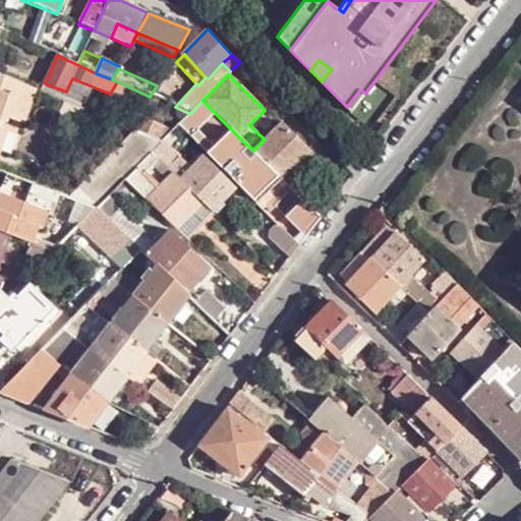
[(27,124),(41,93),(0,75),(0,146),(5,131),(10,118),(27,124)]
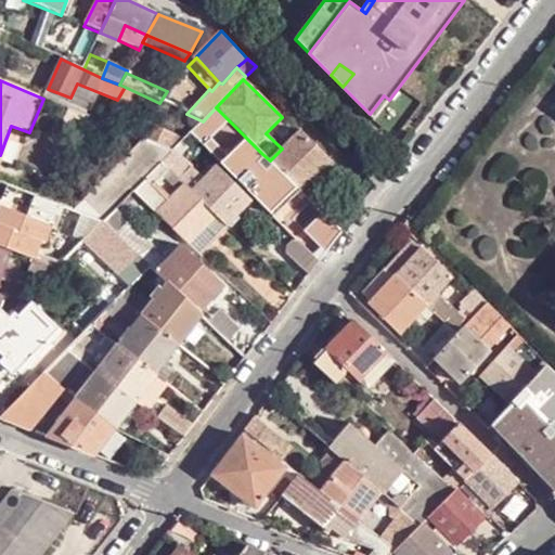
[(137,108),(143,95),(125,87),(117,100),(137,108)]
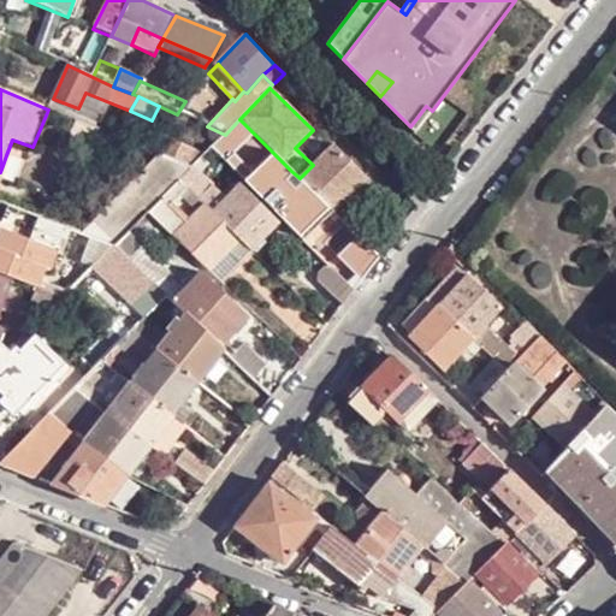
[(78,108),(53,99),(48,110),(73,120),(78,108)]
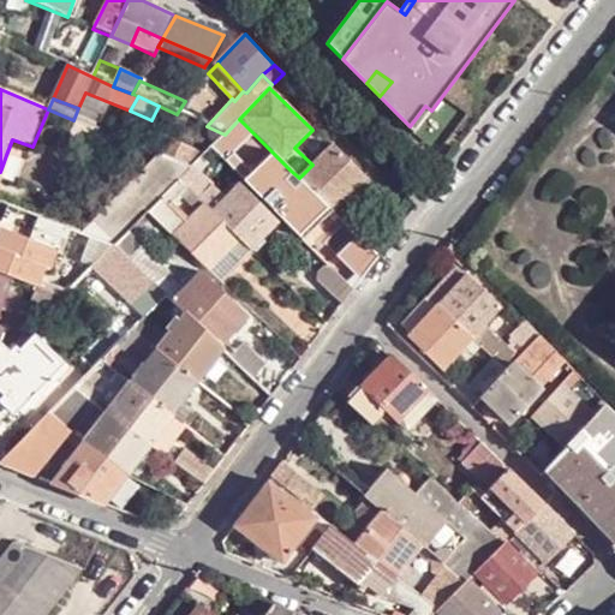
[(431,111),(425,106),(410,126),(416,132),(431,111)]
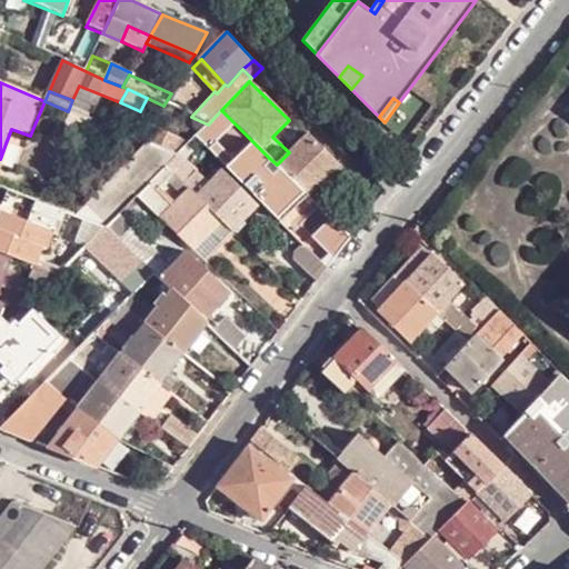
[(208,125),(195,138),(201,146),(230,119),(221,110),(208,125)]
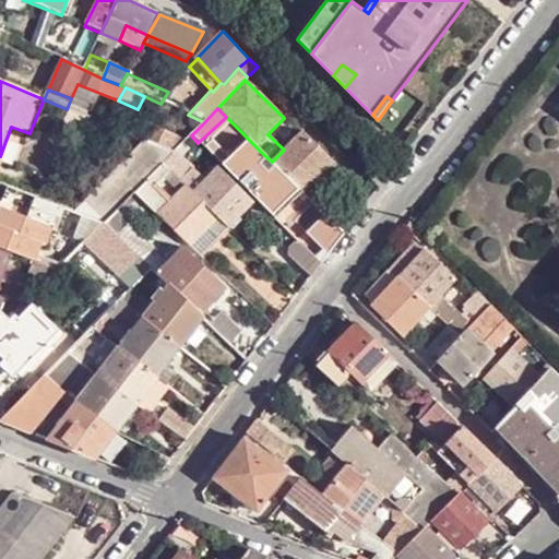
[(149,144),(171,154),(177,150),(187,140),(157,127),(149,144)]
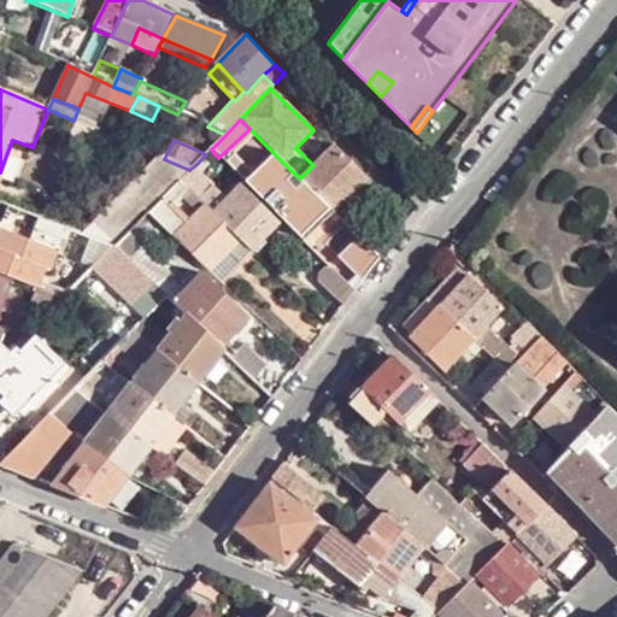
[(313,165),(300,178),(303,182),(334,212),(335,213),(370,178),(334,145),(333,146),(313,165)]
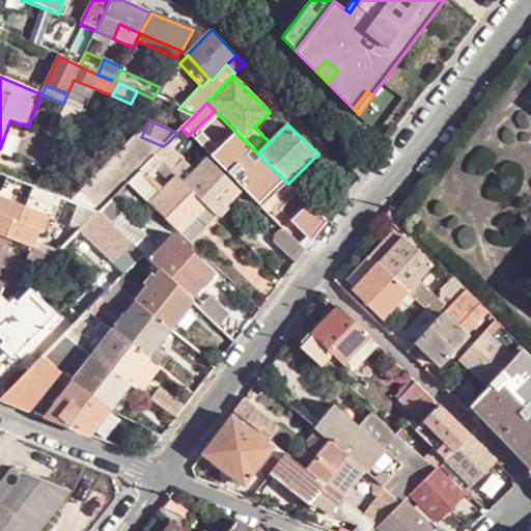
[(0,166),(11,136),(5,134),(0,148),(0,166)]
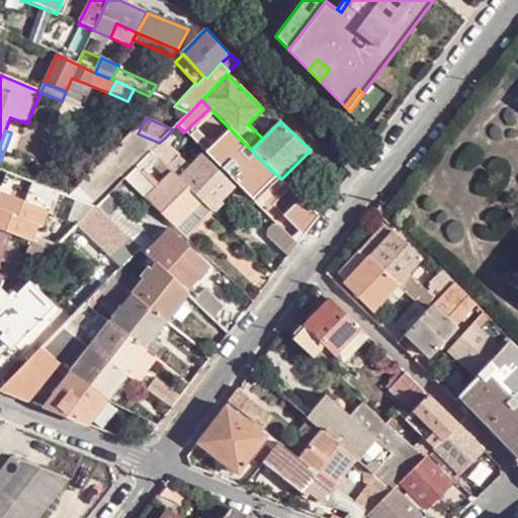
[(101,202),(109,193),(125,177),(150,153),(159,143),(138,134),(134,132),(69,198),(95,209),(97,206),(101,202)]
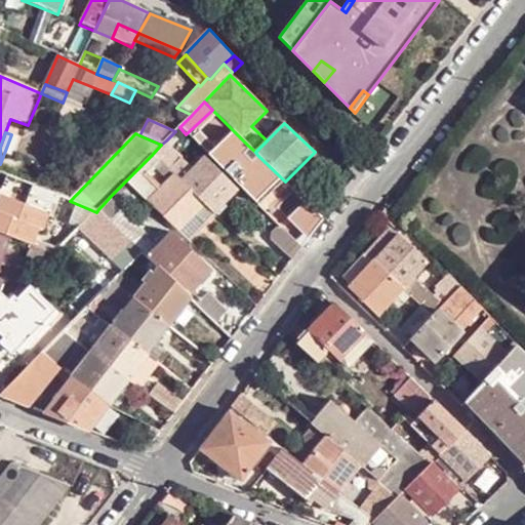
[(161,145),(152,155),(158,162),(172,175),(188,160),(166,140),(161,145)]
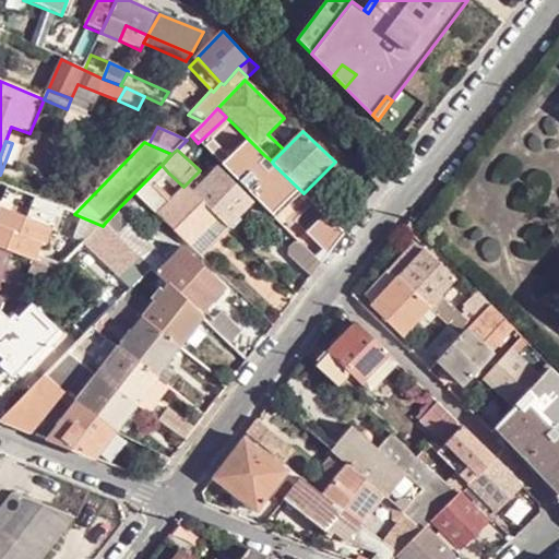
[(162,165),(135,191),(159,214),(174,199),(158,183),(168,173),(162,165)]
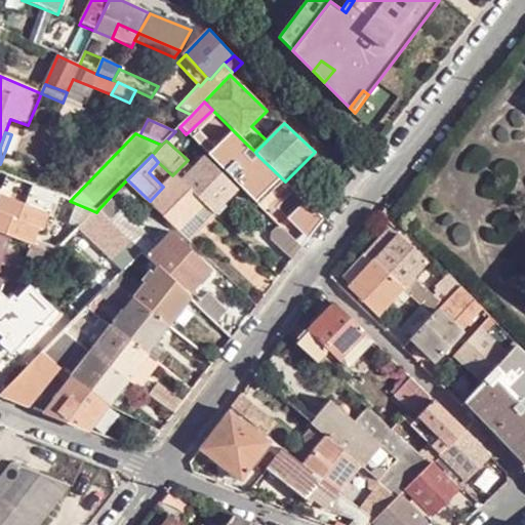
[(284,180),(257,155),(235,177),(261,203),(284,180)]
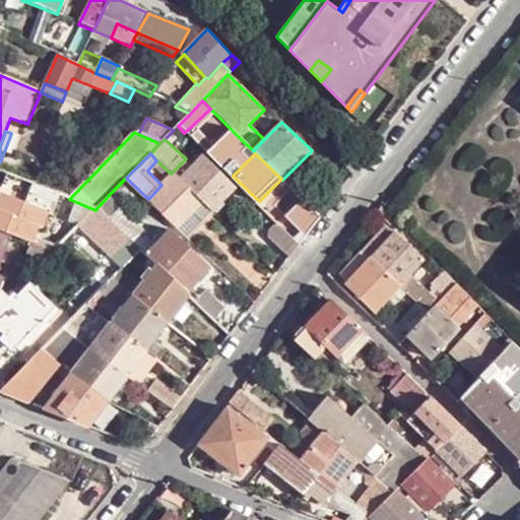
[(210,210),(212,212),(235,188),(202,157),(179,181),(210,210)]
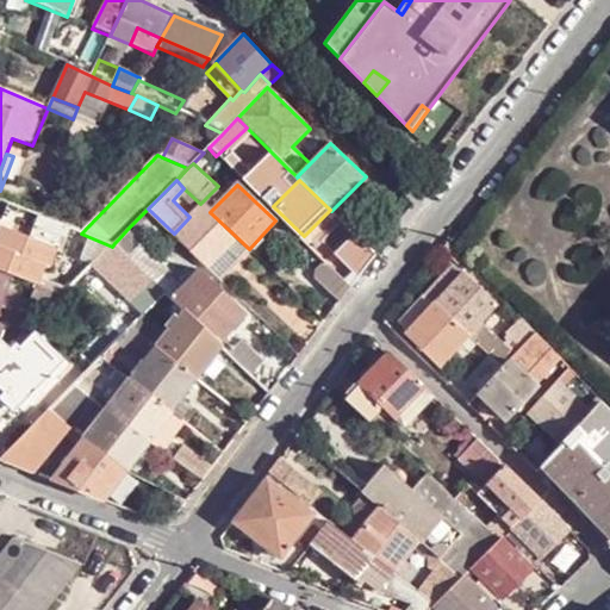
[(190,217),(174,234),(211,268),(228,251),(238,262),(249,249),(247,247),(210,212),(203,205),(190,217)]
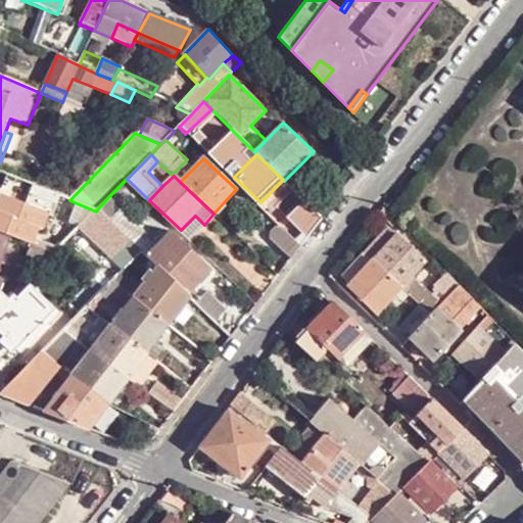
[(34,186),(7,177),(0,193),(0,195),(26,204),(34,186)]
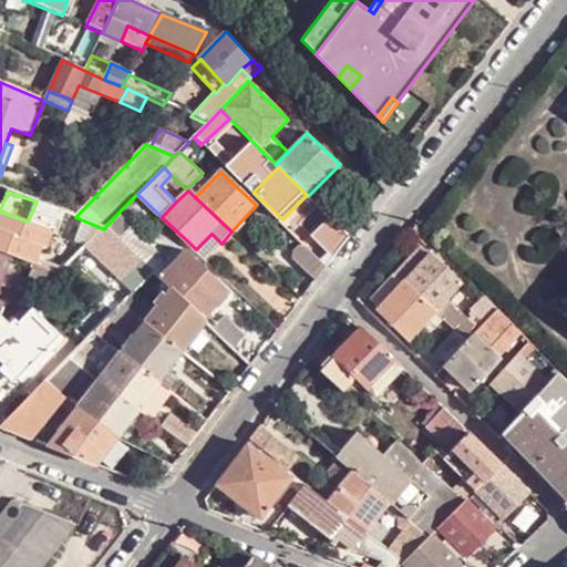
[(57,237),(66,214),(37,202),(28,222),(0,212),(0,253),(12,258),(35,266),(37,266),(42,250),(47,253),(53,236),(57,237)]
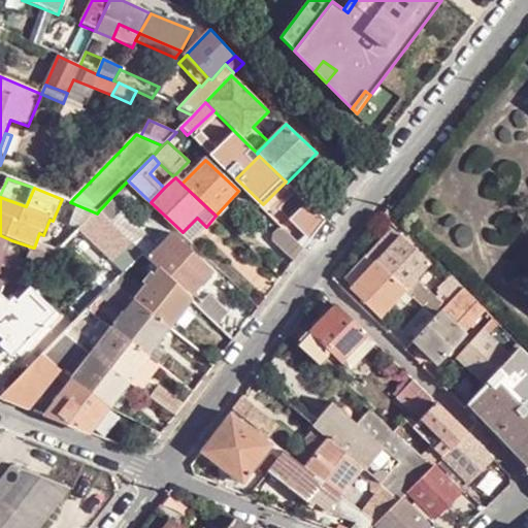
[(294,231),(308,244),(317,233),(326,221),(298,193),(288,205),(302,221),(294,231)]
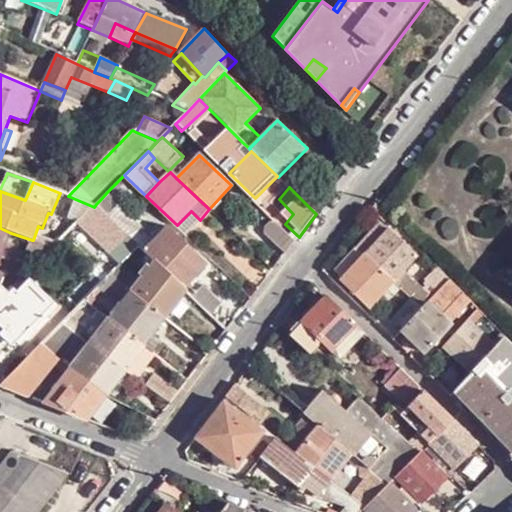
[(126,234),(128,236),(133,241),(142,233),(145,229),(119,204),(120,203),(108,191),(100,200),(96,204),(108,216),(114,211),(132,228),(126,234)]
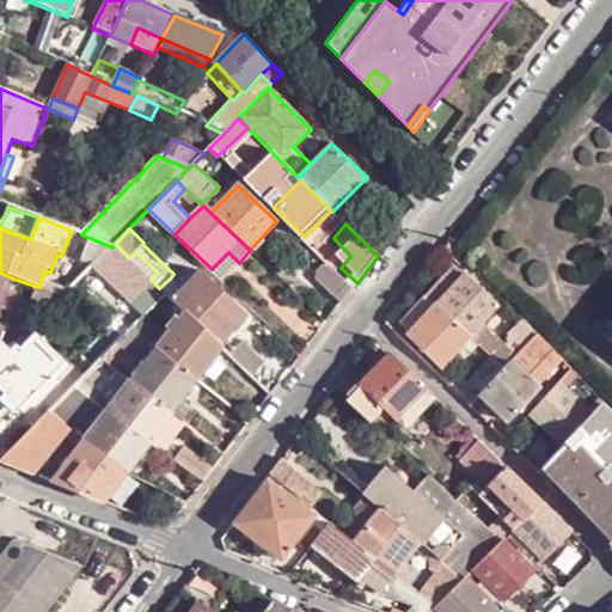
[(132,305),(133,303),(153,282),(151,280),(129,258),(115,244),(112,248),(92,267),(132,305)]
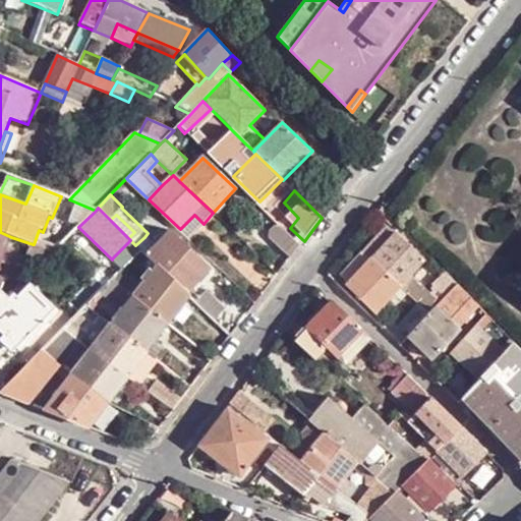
[(110,220),(128,238),(134,232),(116,215),(110,220)]
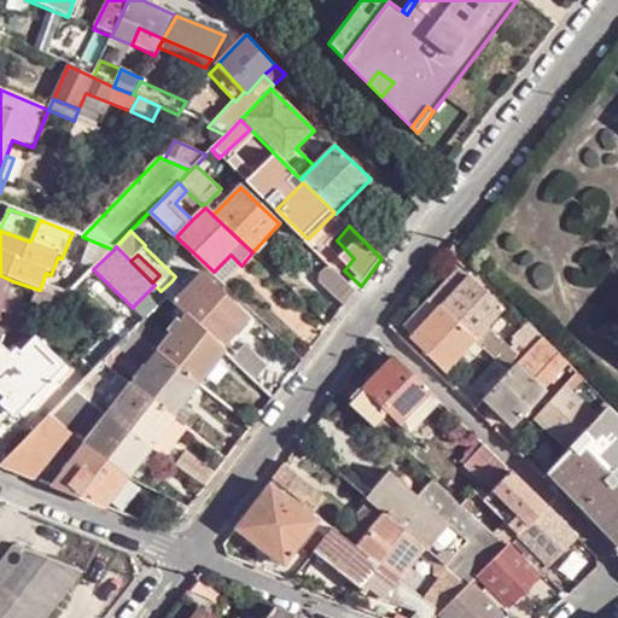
[(221,280),(223,283),(242,266),(231,255),(214,272),(221,280)]
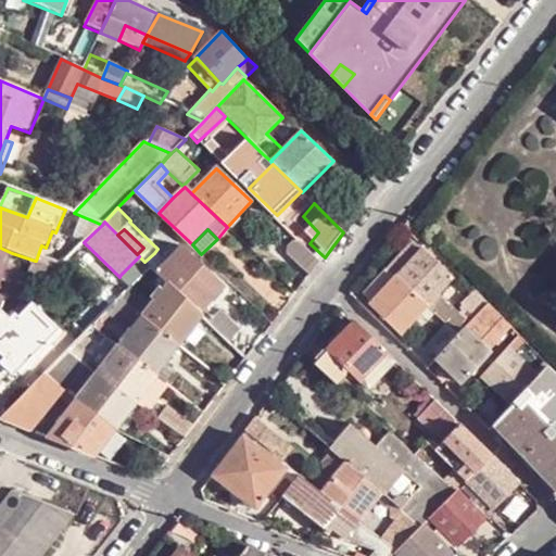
[(389,268),(395,275),(420,249),(412,242),(388,267),(389,268)]
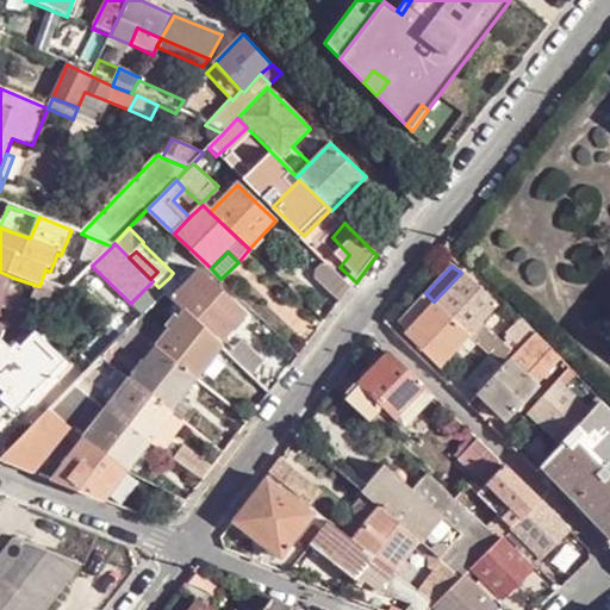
[(350,288),(329,268),(319,278),(316,280),(340,304),(342,299),(350,288)]
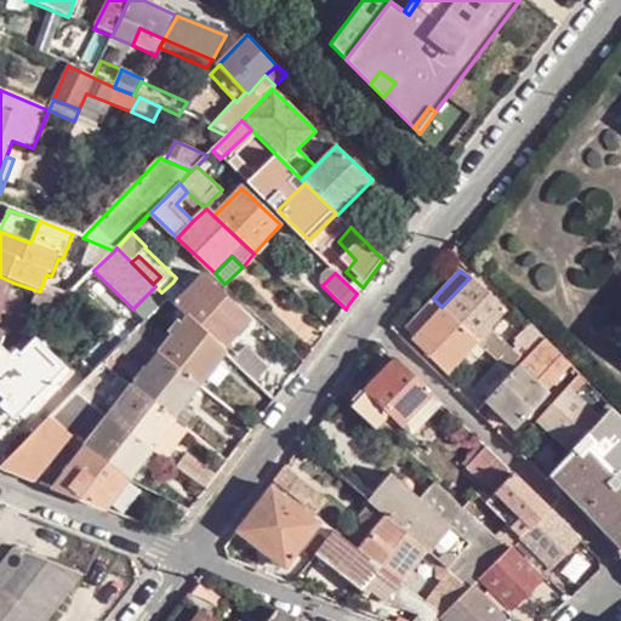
[(169,298),(189,318),(223,351),(252,322),(205,275),(186,295),(172,283),(161,292),(169,298)]
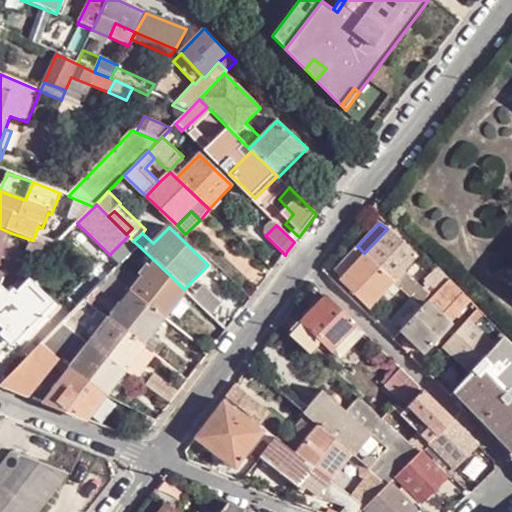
[(0,264),(11,233),(0,228),(0,324),(21,345),(54,311),(26,283),(18,292),(13,288),(9,294),(0,285),(4,273),(0,272),(0,264)]
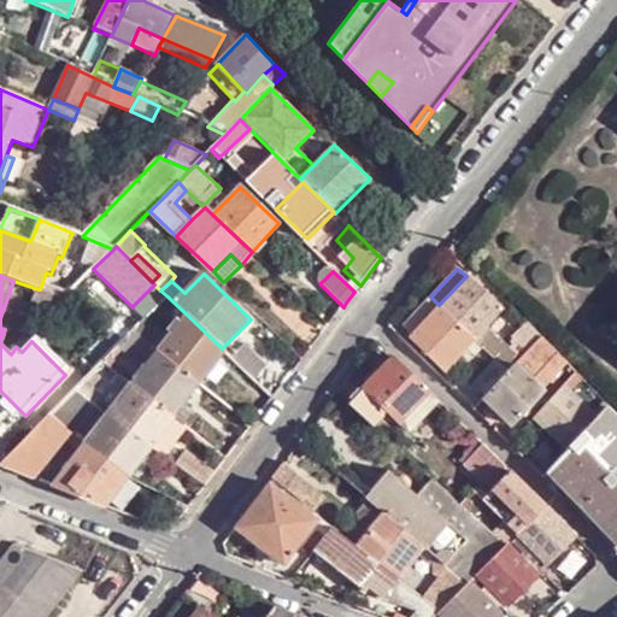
[(510,374),(516,368),(518,364),(506,354),(483,331),(504,309),(468,275),(466,276),(439,305),(475,340),(482,347),(494,359),(510,374)]
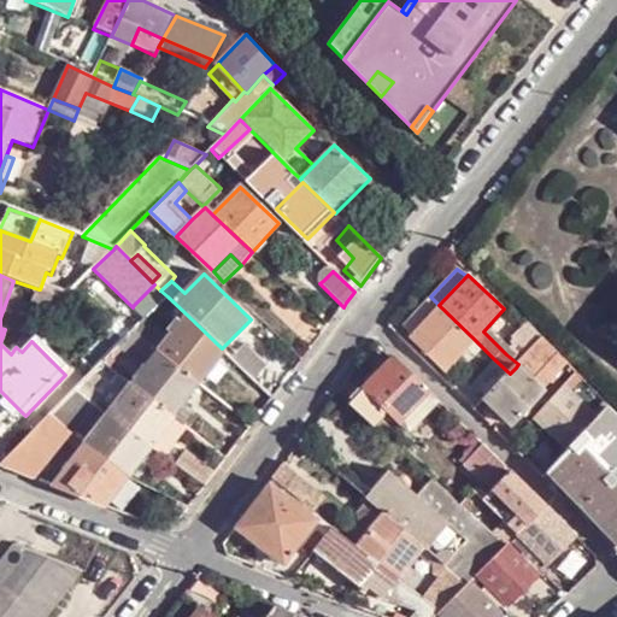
[(134,305),(147,318),(148,318),(168,297),(160,291),(154,285),(134,305)]
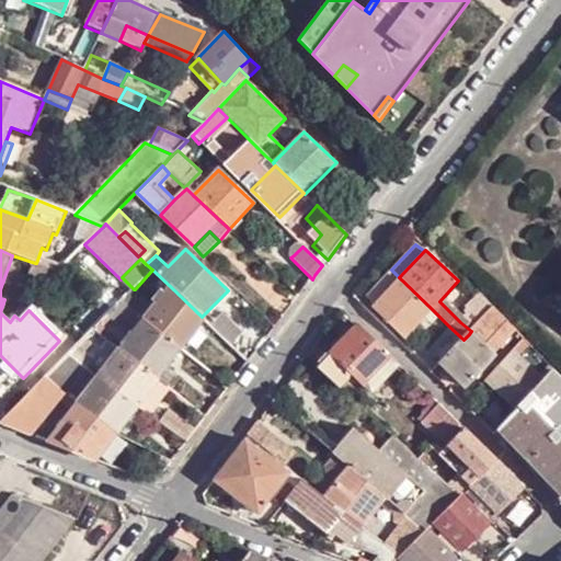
[(46,284),(59,271),(36,263),(35,263),(30,278),(46,284)]
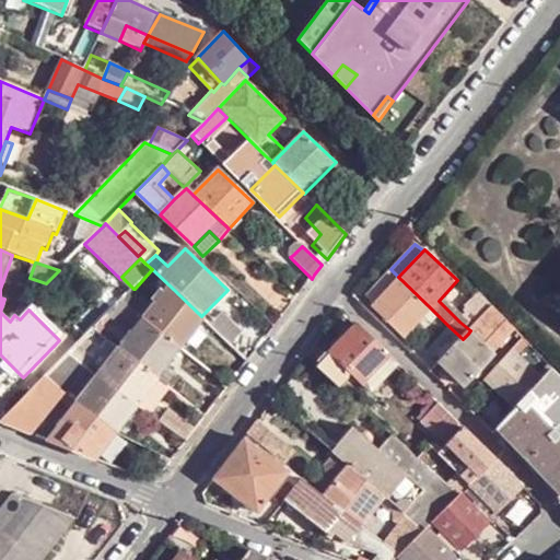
[(365,296),(372,304),(398,277),(392,270),(365,296)]
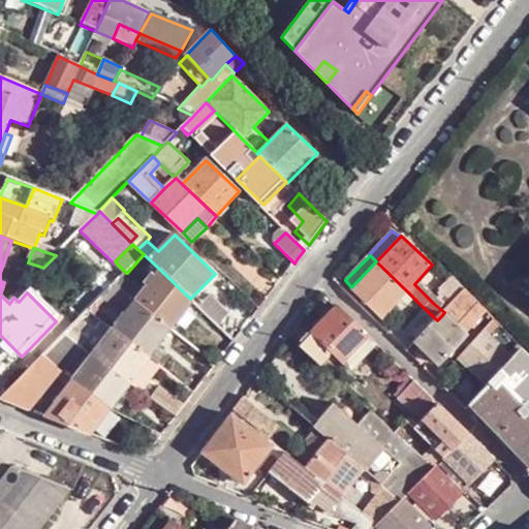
[(400,299),(407,291),(376,261),(351,287),(350,287),(382,318),(400,299)]
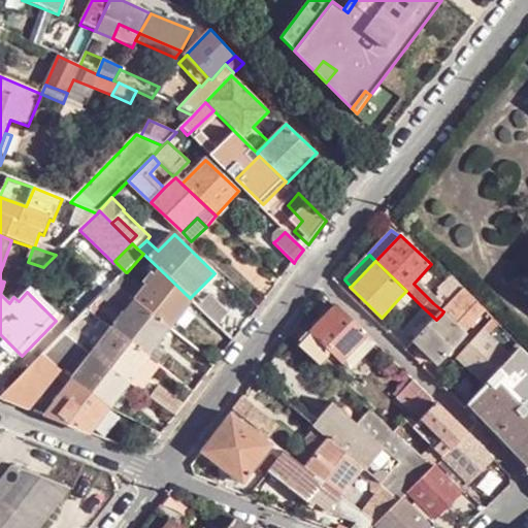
[(137,301),(171,329),(192,300),(190,298),(161,270),(149,287),(137,301)]
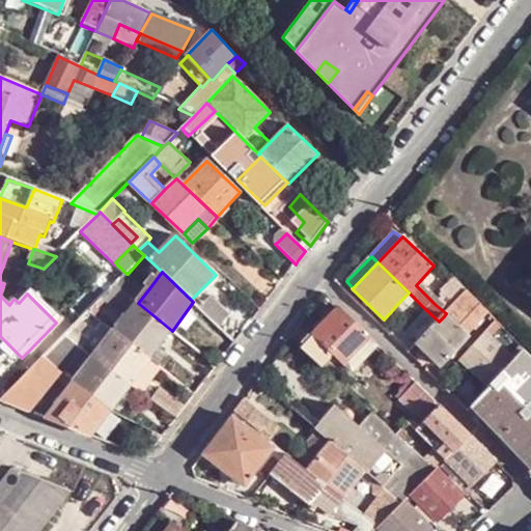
[(127,274),(115,286),(138,303),(149,288),(128,274),(127,274)]
